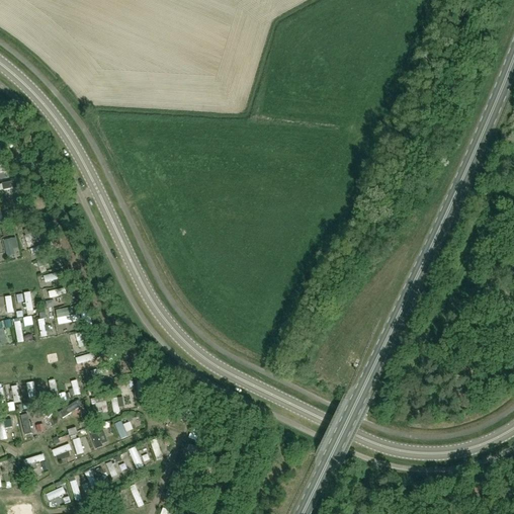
[(0,174),(9,173),(8,166),(0,167),(0,174)]
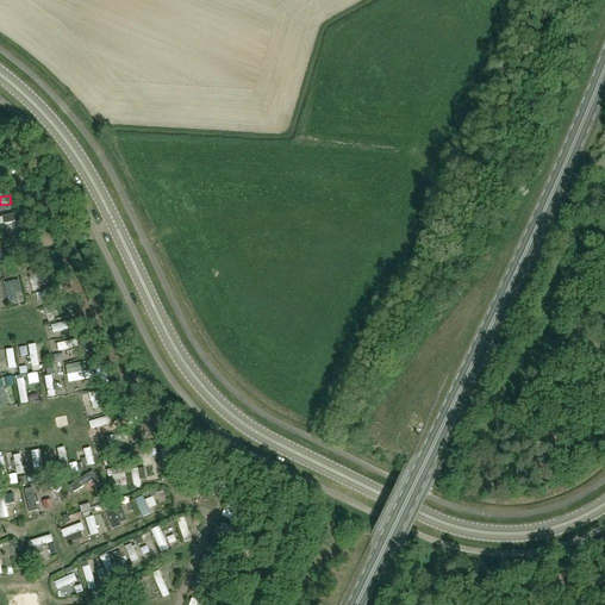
[(16,292),(20,291),(18,280),(6,282),(11,303),(18,300),(16,292)]
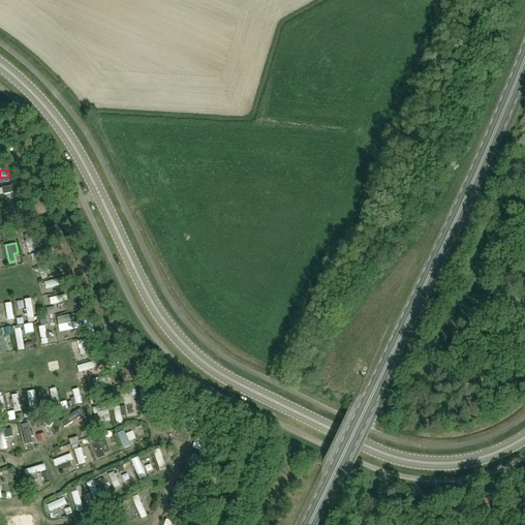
[(52,284),(44,286),(48,295),(55,292),(52,284)]
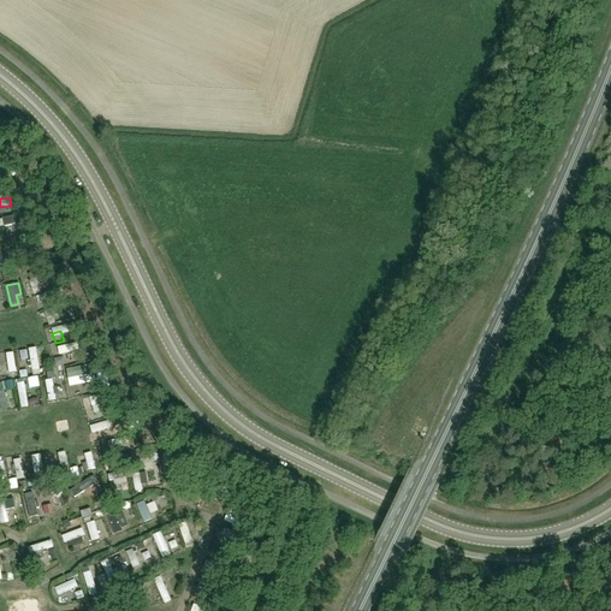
[(30,348),(33,373),(40,372),(37,348),(30,348)]
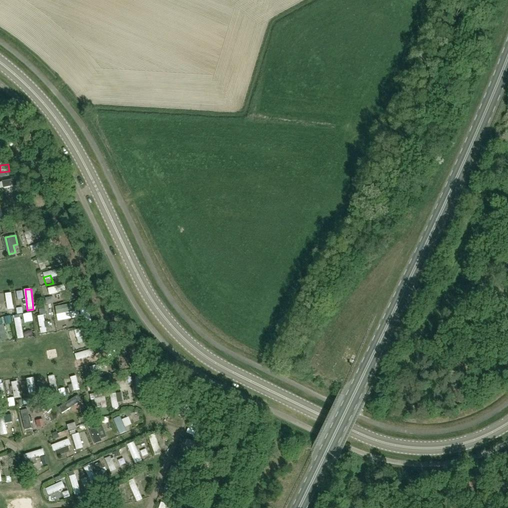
[(5,293),(8,309),(14,308),(11,293),(5,293)]
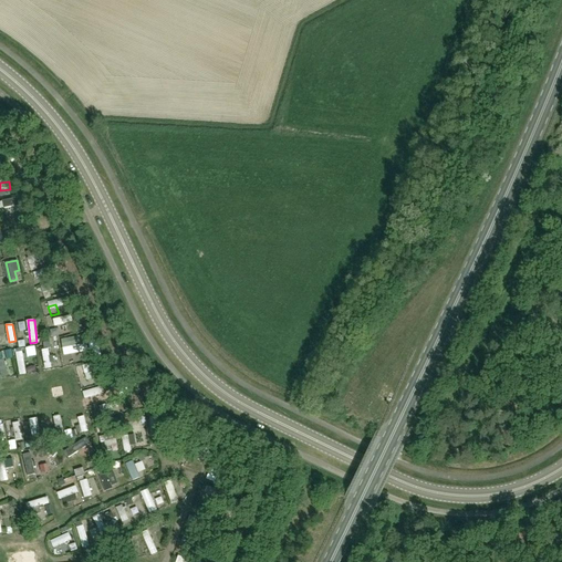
[(48,347),(40,351),(48,371),(55,367),(48,347)]
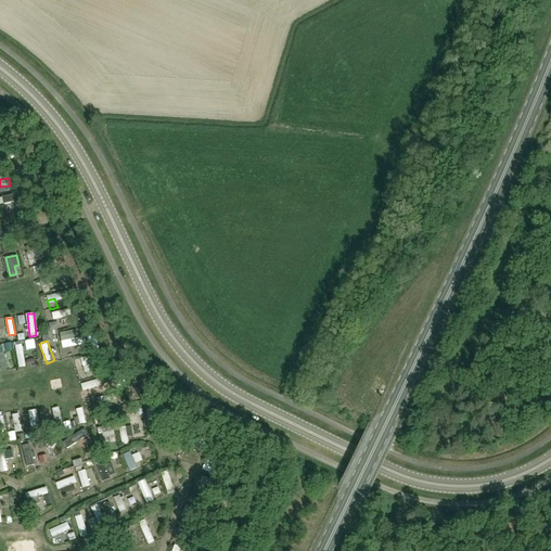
[(68,351),(78,348),(76,342),(66,345),(68,351)]
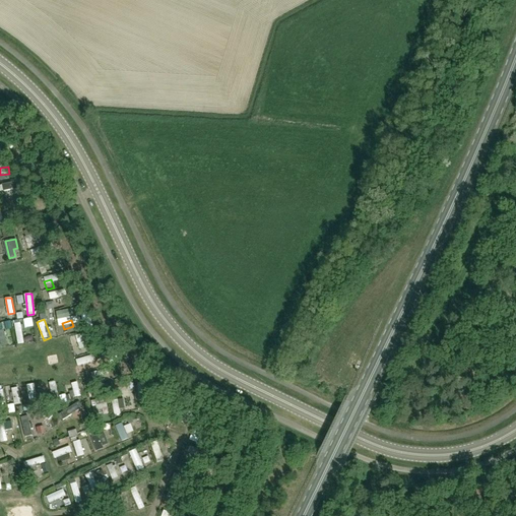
[(31,324),(19,324),(19,335),(25,335),(26,340),(31,340),(31,324)]
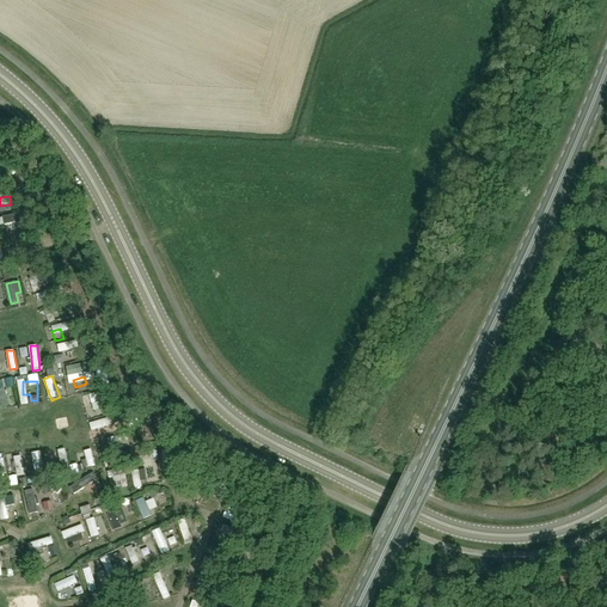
[(0,400),(2,409),(11,406),(6,390),(0,391),(0,400)]
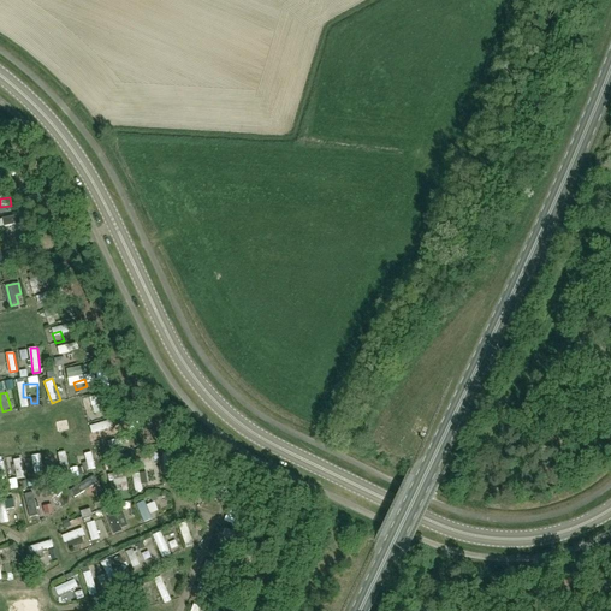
[(90,425),(93,433),(111,427),(108,420),(90,425)]
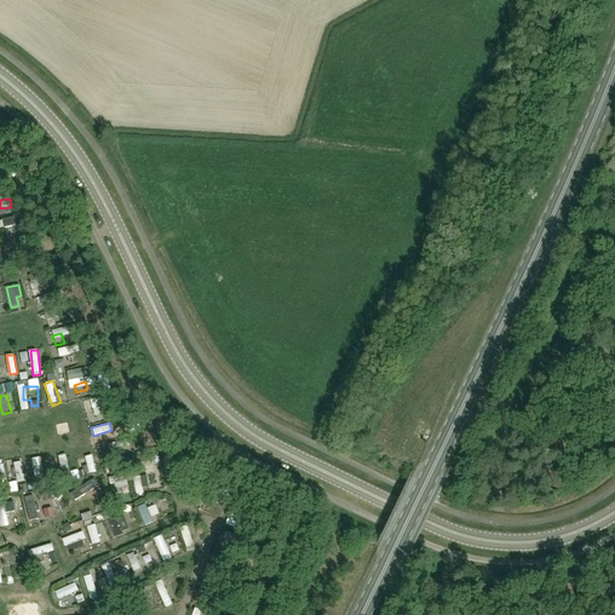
[(65,453),(58,455),(63,471),(69,470),(65,453)]
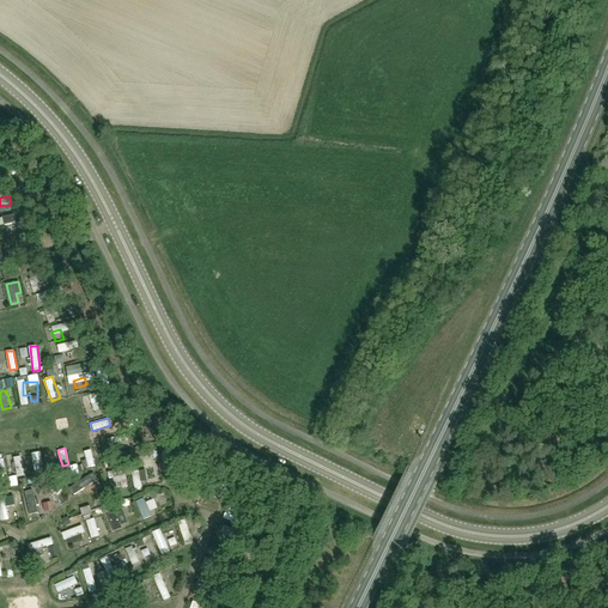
[(90,449),(84,450),(89,468),(95,466),(90,449)]
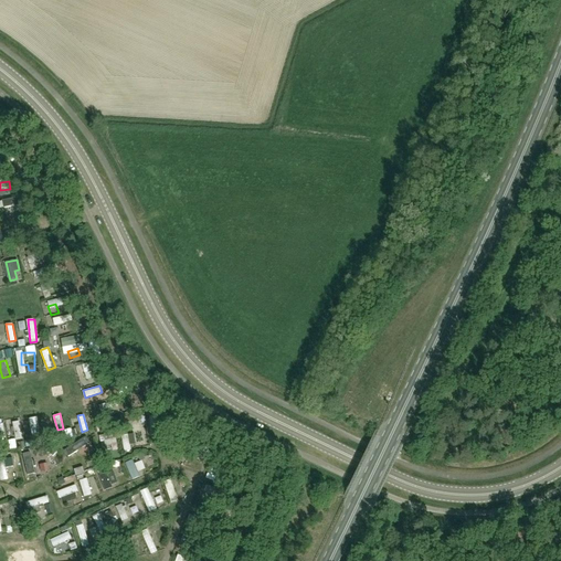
[(12,421),(16,440),(22,438),(19,420),(12,421)]
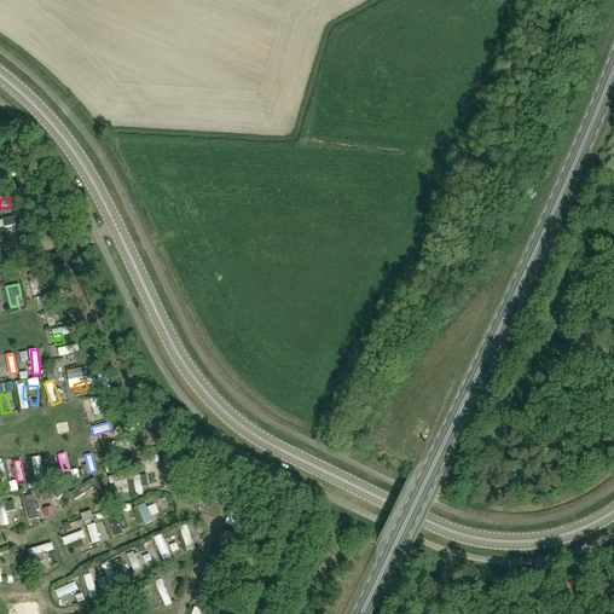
[(123,471),(109,478),(114,490),(128,484),(123,471)]
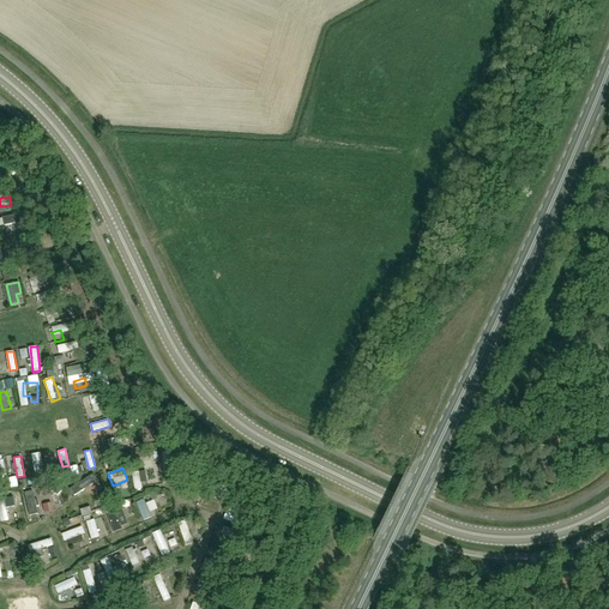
[(151,470),(133,471),(134,488),(143,488),(143,483),(151,482),(151,470)]
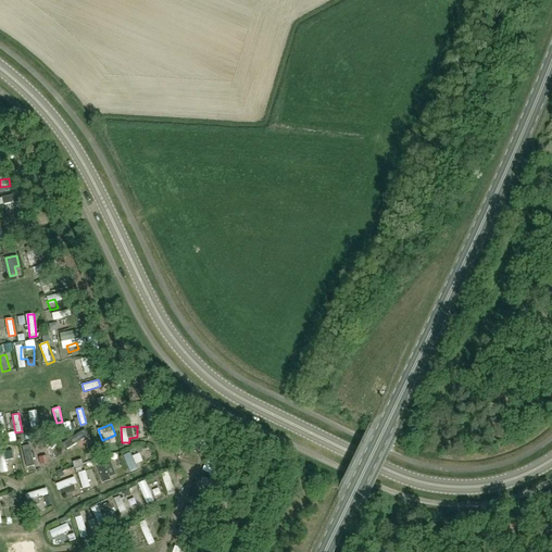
[(165,446),(172,453),(178,447),(172,440),(165,446)]
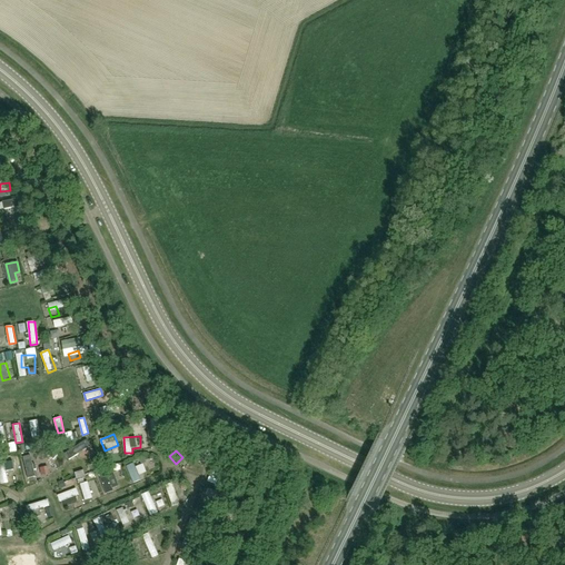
[(48,472),(47,463),(39,464),(40,473),(48,472)]
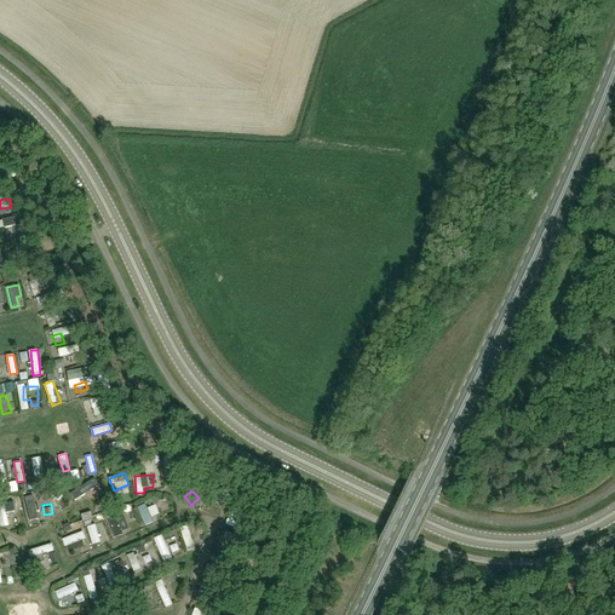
[(115,516),(109,518),(115,534),(122,532),(115,516)]
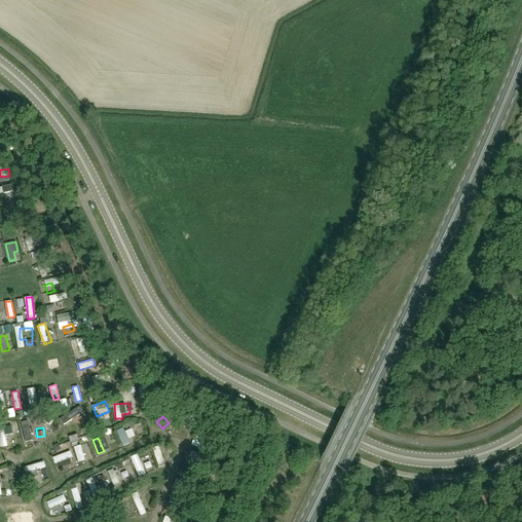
[(79,463),(85,462),(81,446),(75,447),(79,463)]
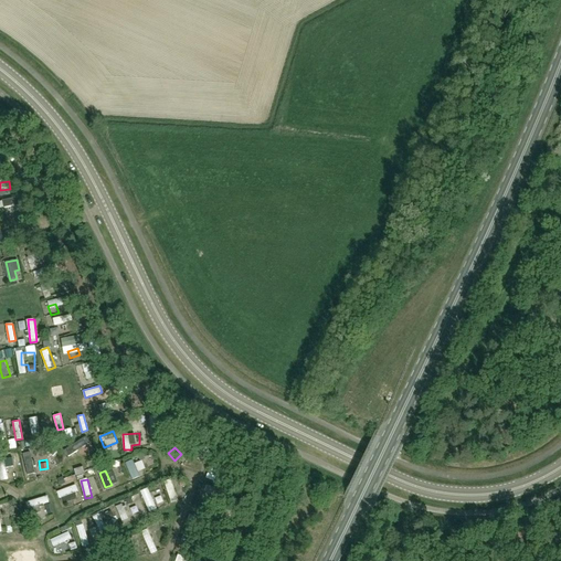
[(57,489),(62,500),(80,494),(75,483),(57,489)]
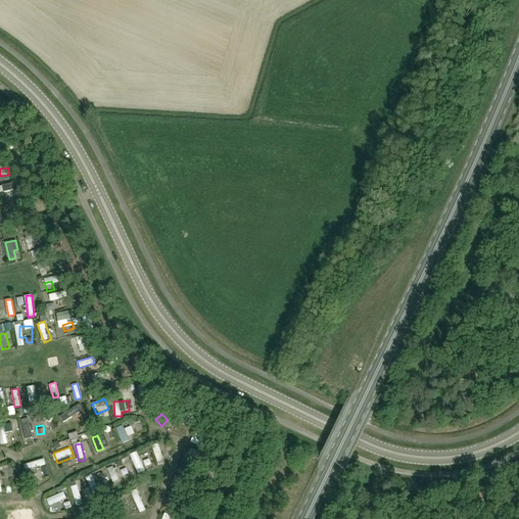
[(130,454),(139,474),(145,471),(136,451),(130,454)]
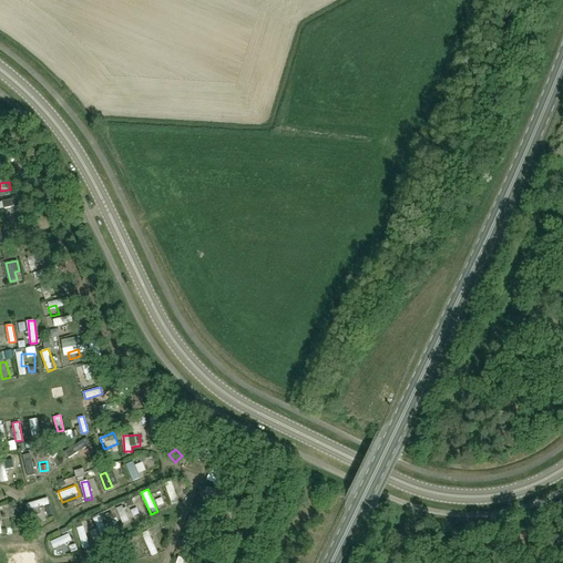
[(26,501),(28,508),(49,502),(47,495),(26,501)]
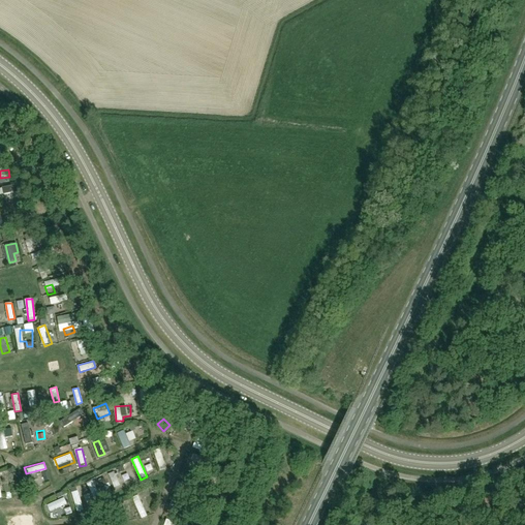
[(111,479),(115,488),(121,486),(117,476),(111,479)]
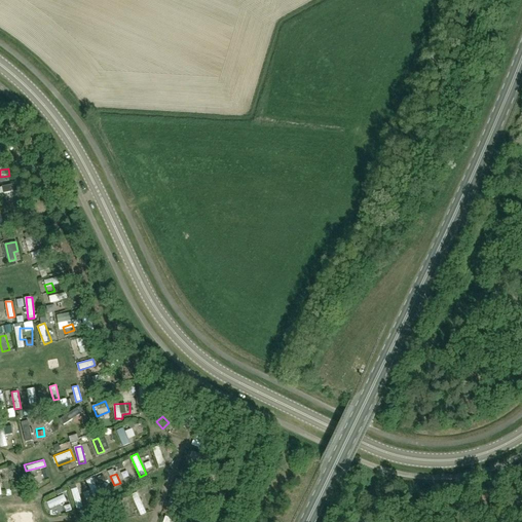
[(75,507),(81,506),(77,486),(72,487),(75,507)]
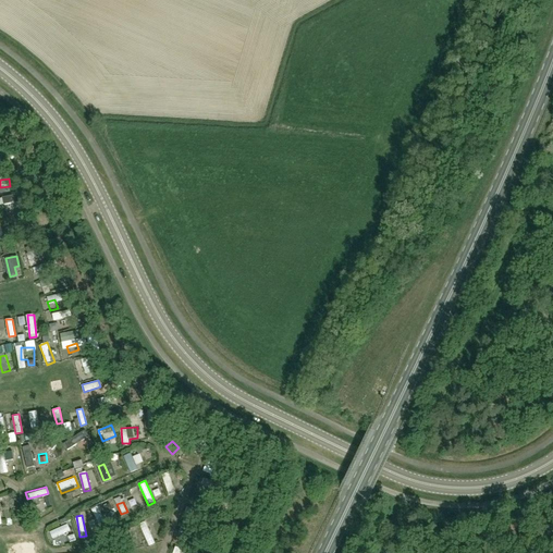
[(54,540),(72,531),(66,521),(49,530),(54,540)]
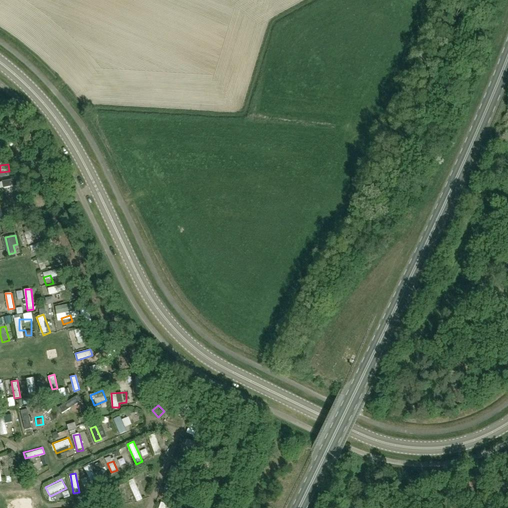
[(32,507),(33,499),(18,499),(18,507),(32,507)]
